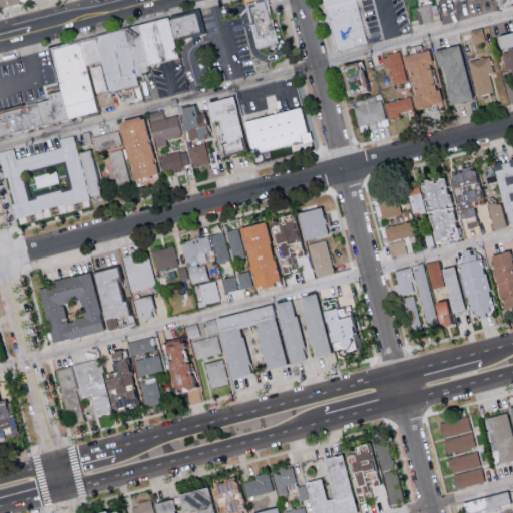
[(0,0),(35,0),(36,1),(15,7),(0,10),(0,0)]
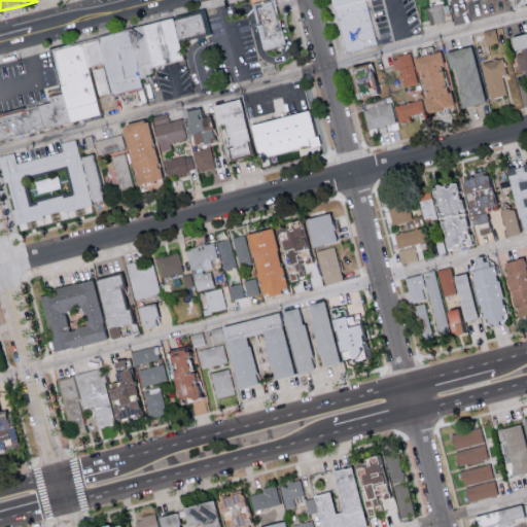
[(266,51),(265,51),(253,3),(266,0),(278,0),(290,46),(266,51)]
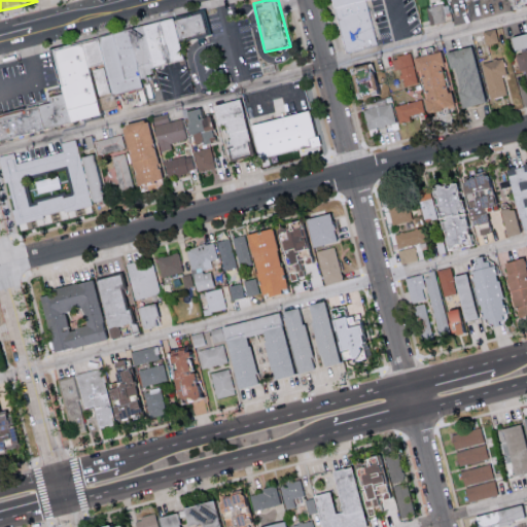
[(354,53),(346,55),(346,53),(334,0),(367,0),(380,46),(354,53)]
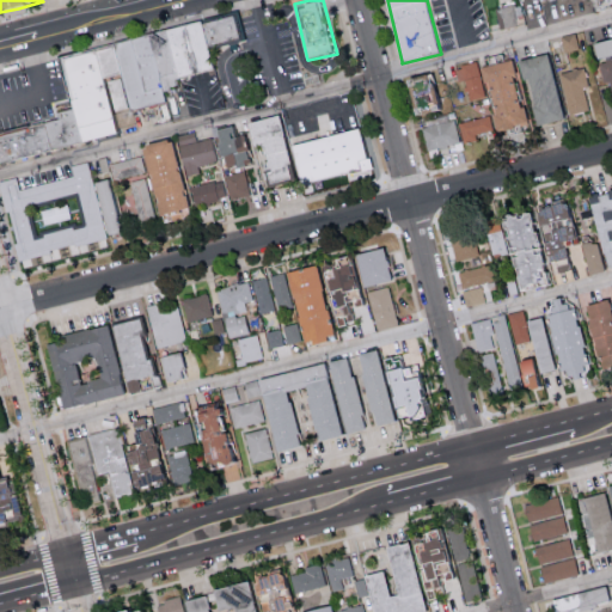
[(524,25),(501,31),(496,8),(519,5),(524,25)]
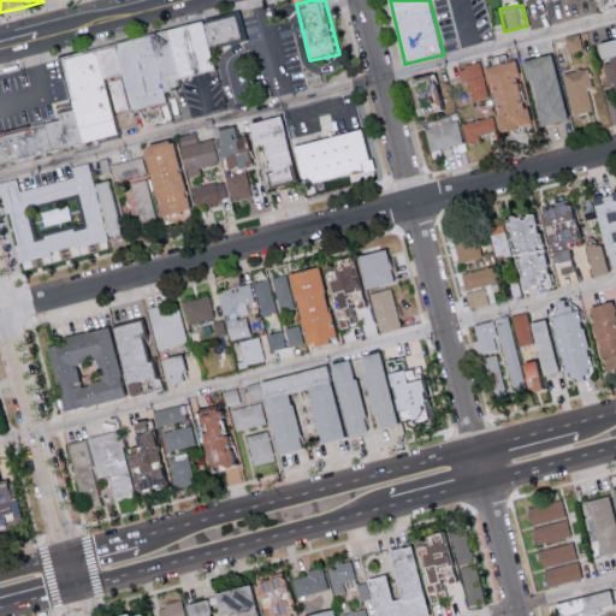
[(238,46),(213,52),(205,19),(237,12),(242,11),(252,42),(238,46)]
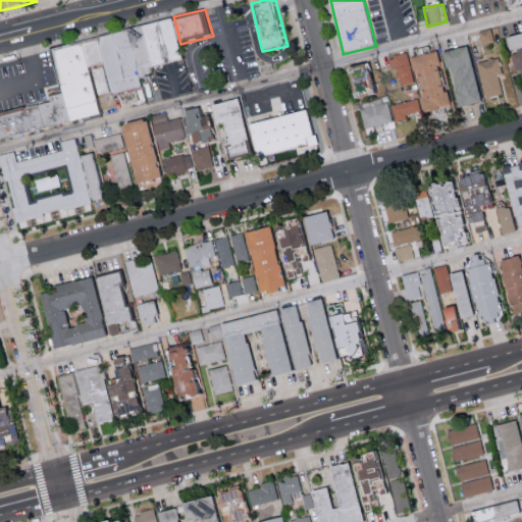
[(180,44),(184,54),(186,63),(181,64),(181,61),(156,68),(152,54),(144,24),(173,16),(180,44)]
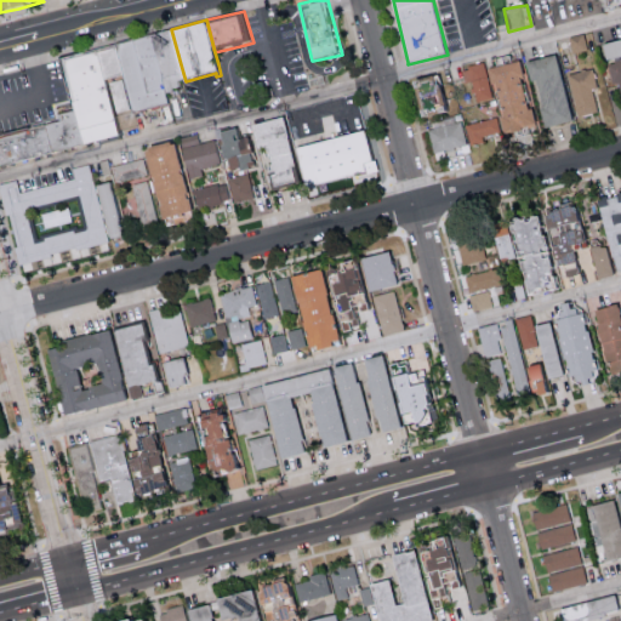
[(175,92),(169,95),(161,64),(154,34),(166,30),(171,29),(181,64),(184,79),(178,81),(180,89),(174,89),(175,92)]
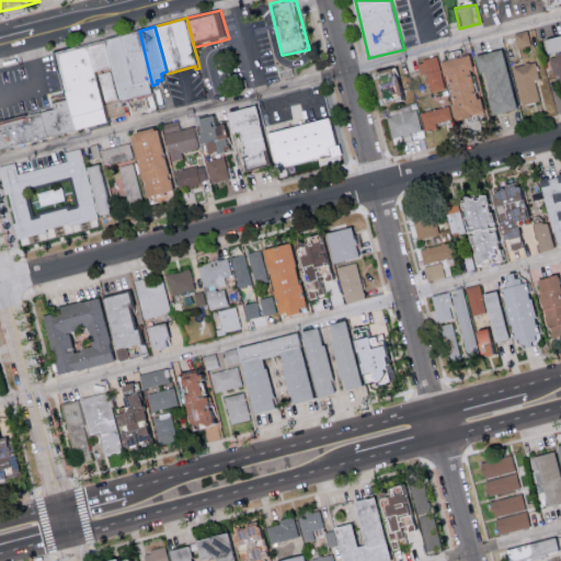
[(529,44),(526,30),(512,34),(516,47),(529,44)]
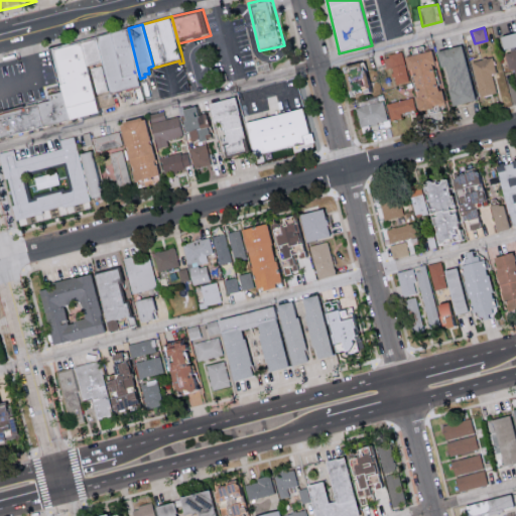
[(142,86),(112,92),(103,53),(99,36),(128,28),(134,53),(140,79),(142,86)]
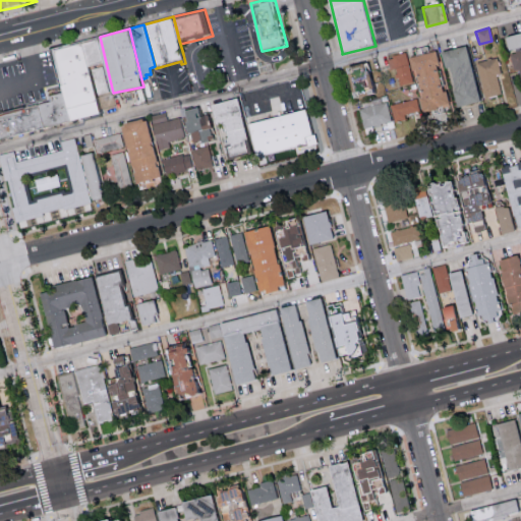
[(506,49),(520,46),(520,32),(503,36),(506,49)]
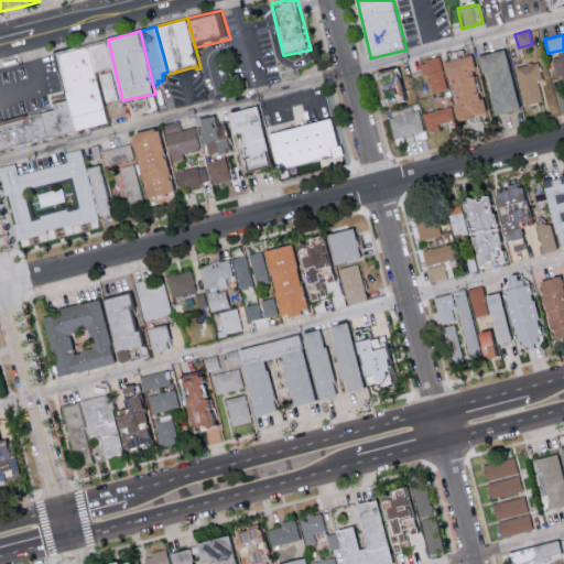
[(111,58),(114,71),(111,72),(122,100),(109,104),(101,71),(98,72),(95,58),(91,44),(108,40),(111,58)]
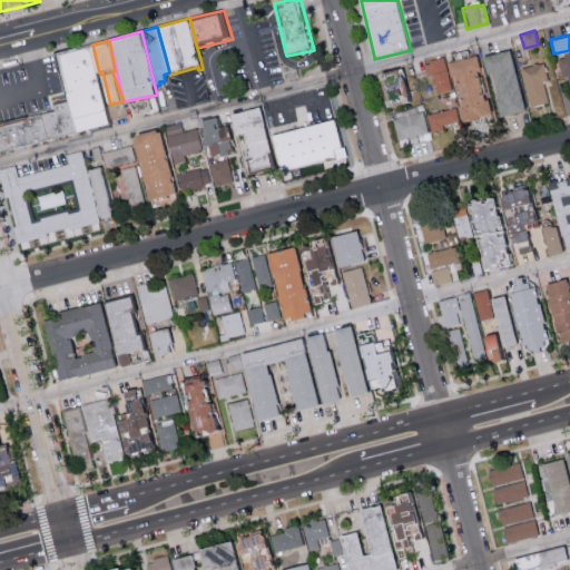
[(86,135),(80,136),(78,128),(70,99),(59,60),(58,55),(85,47),(92,45),(96,59),(99,72),(114,127),(114,129),(86,135)]
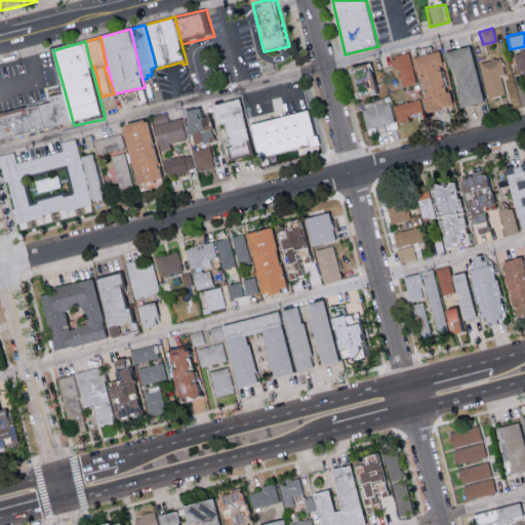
[(442,51),(446,68),(450,67),(459,107),(481,103),(469,45),(442,51)]
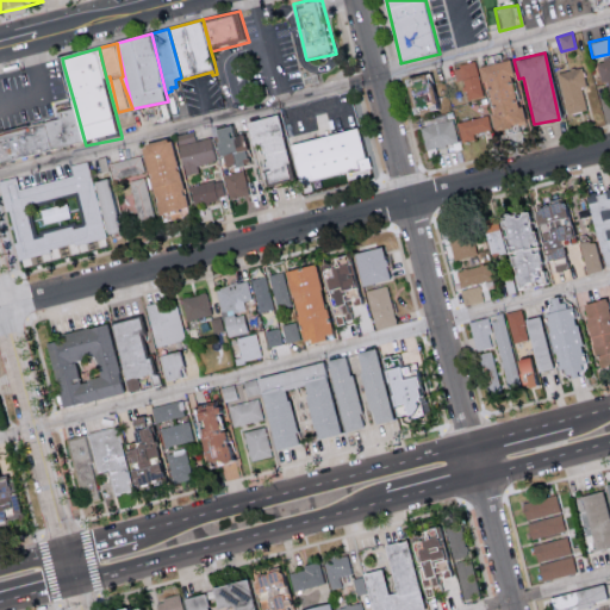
[(609,100),(609,57),(596,60),(599,82),(608,81),(609,100)]
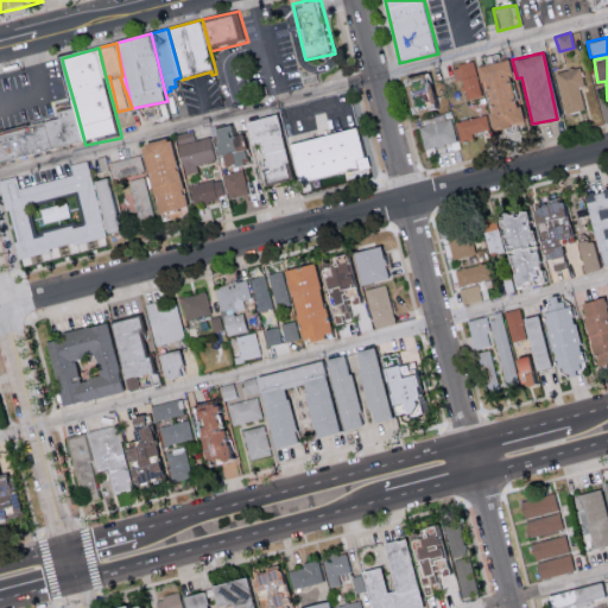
[(476,65),(491,128),(520,121),(510,75),(511,75),(507,58),(476,65)]
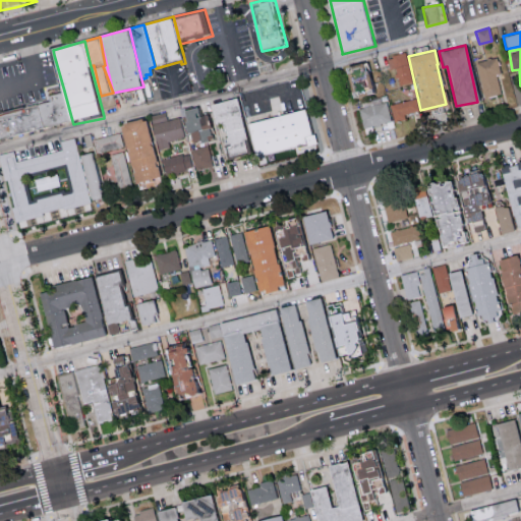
[(388,56),(395,85),(412,81),(405,52),(388,56)]
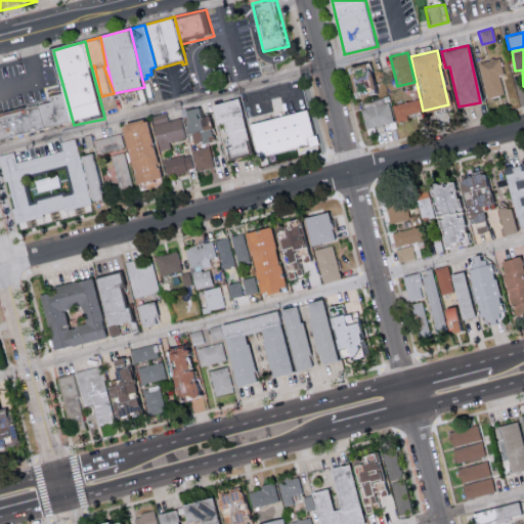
[(503,74),(500,58),(480,60),(484,96),(503,94),(499,74),(503,74)]
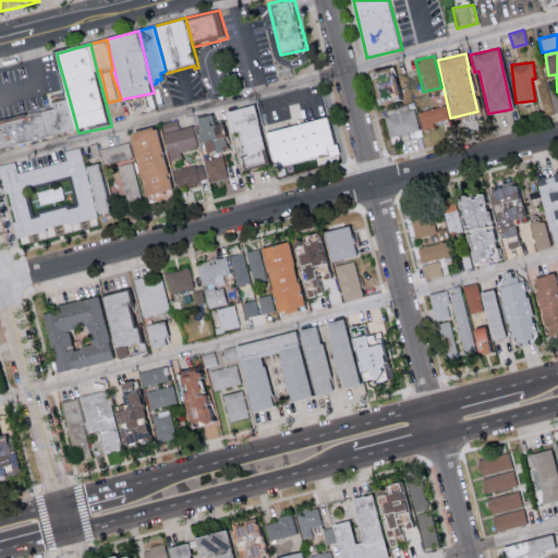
[(397,97),(391,67),(371,71),(375,100),(397,97)]
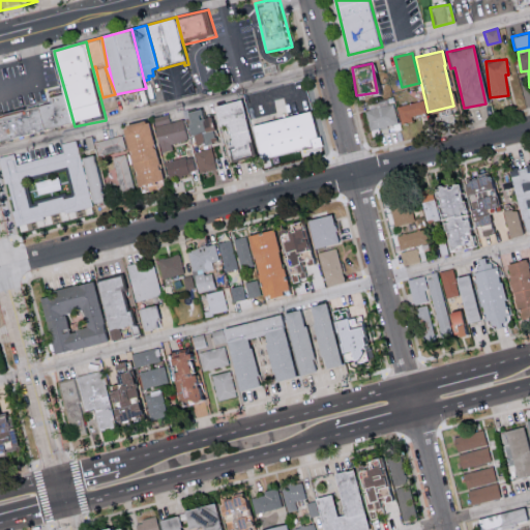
[(17,139),(0,142),(0,115),(17,112),(52,104),(51,96),(65,92),(72,119),(75,126),(17,139)]
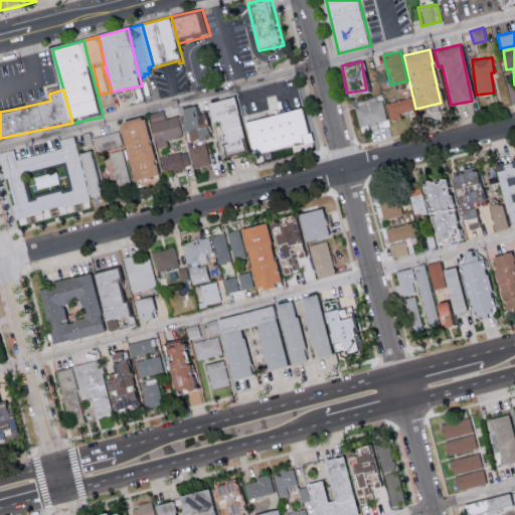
[(243,149),(231,97),(206,103),(210,122),(219,120),(224,144),(221,145),(223,154),(243,149)]
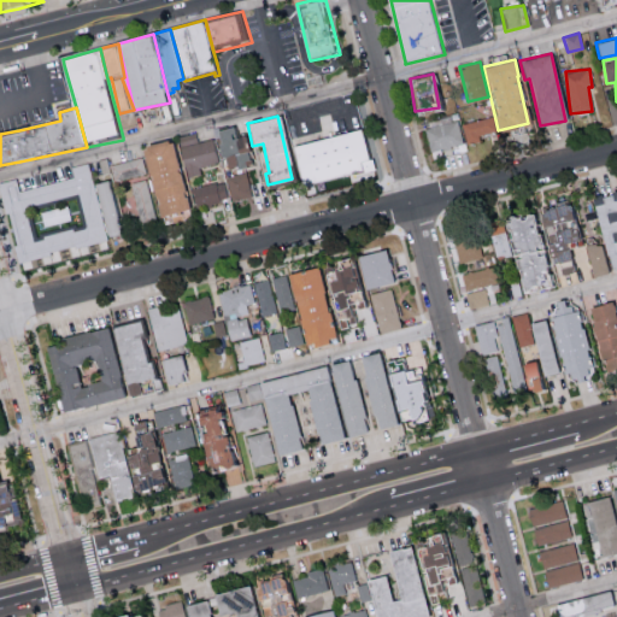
[(458,117),(445,119),(446,123),(424,127),(428,150),(462,145),(458,117)]
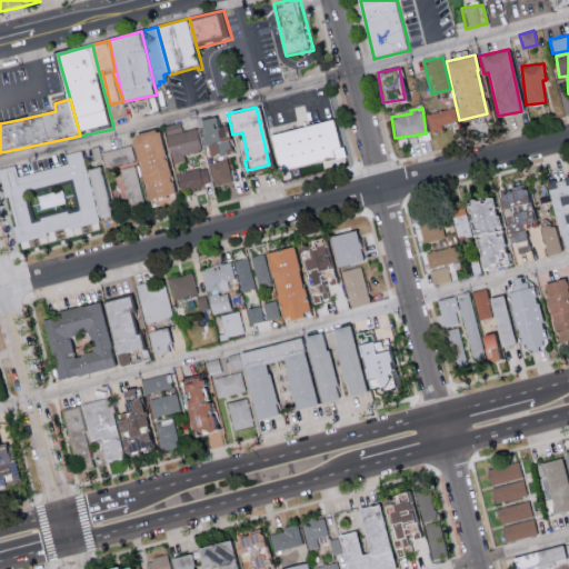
[(426,111),(428,131),(441,129),(440,123),(457,121),(456,108),(426,111)]
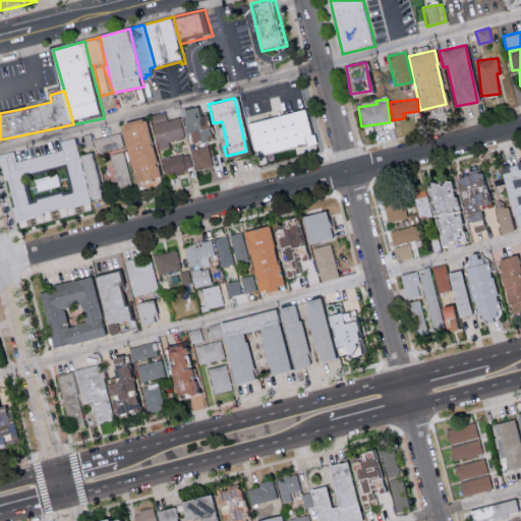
[(206,114),(197,115),(195,106),(181,109),(188,143),(211,138),(206,114)]
